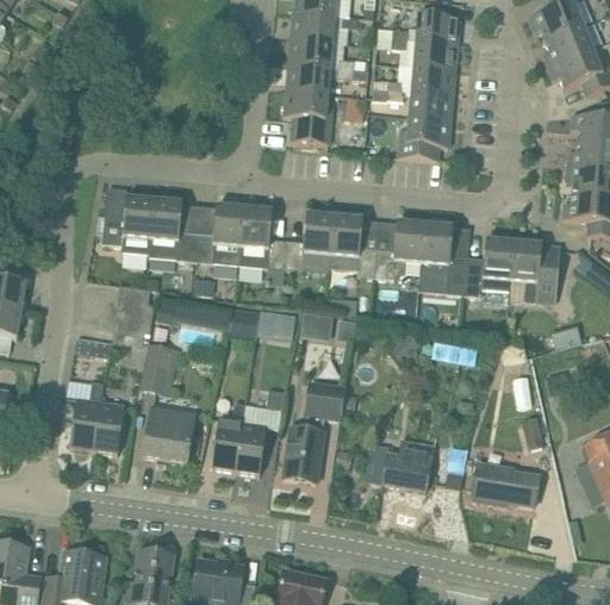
[(0,0),(0,7),(7,13),(16,0),(0,0)]
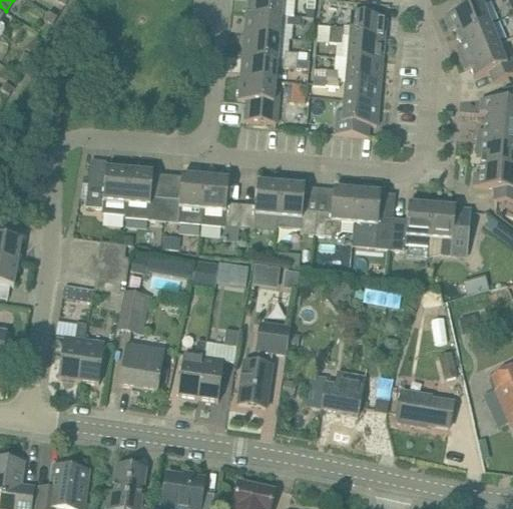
[(247,0),(246,10),(282,14),(288,14),(294,15),(295,0),(247,0)]
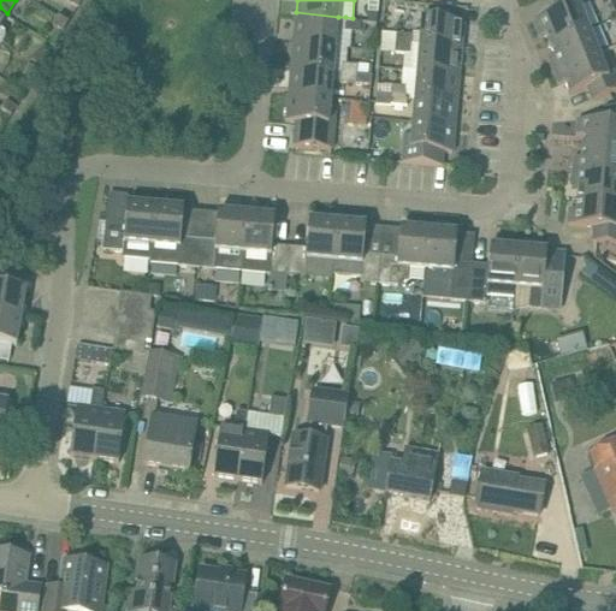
[(367,0),(366,19),(377,21),(378,0),(367,0)]
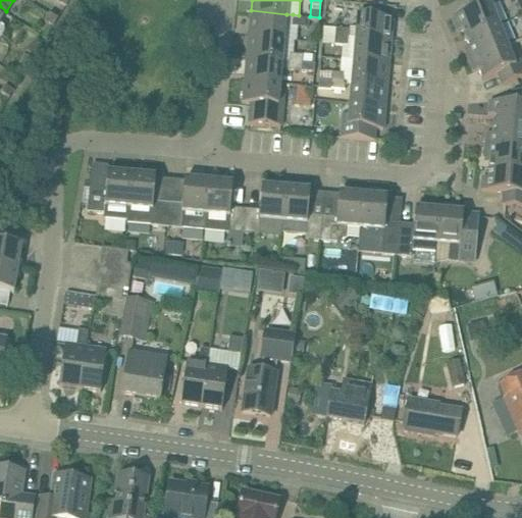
[(466,35),(499,21),(490,2),(494,0),(469,0),(472,8),(452,16),(457,28),(462,26),(466,35)]
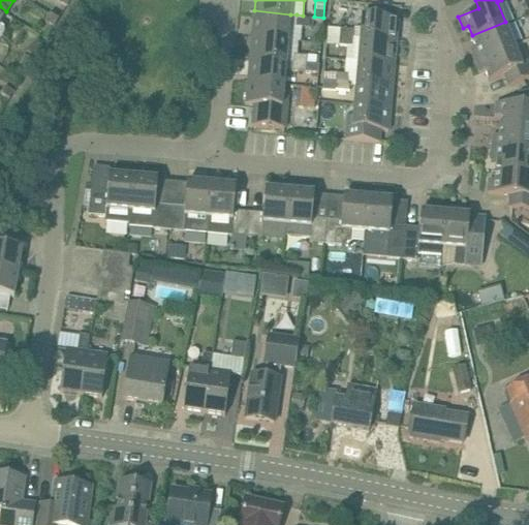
[(59,17),(50,10),(45,18),(55,24),(59,17)]
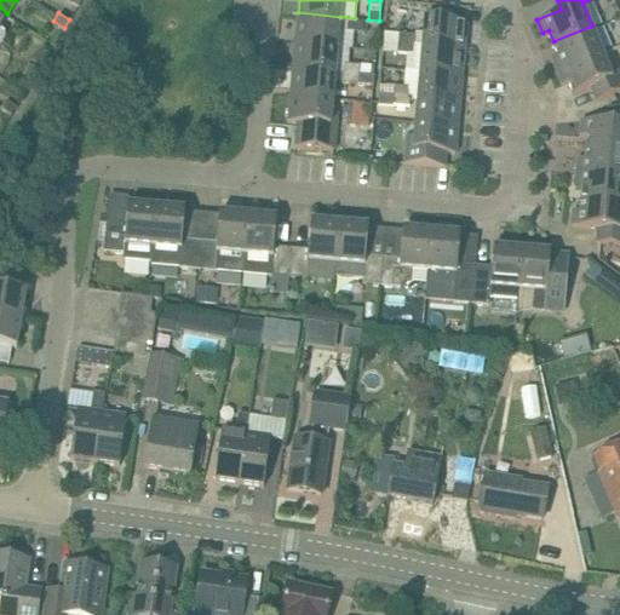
[(338,42),(339,29),(340,17),(298,12),(296,39),(338,42)]
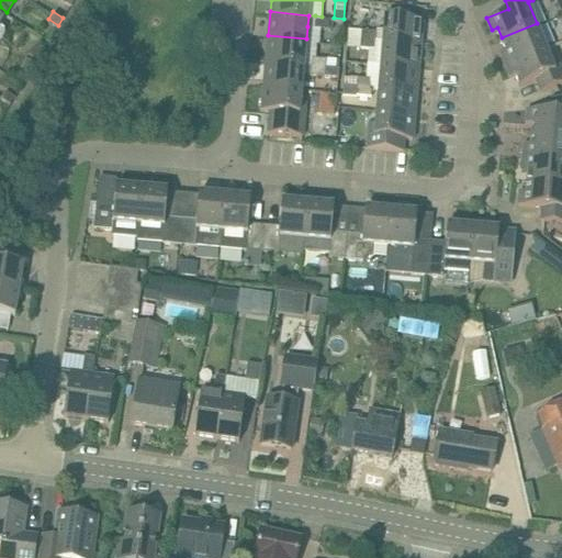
[(362,28),(361,35),(422,41),(424,17),(385,13),(384,26),(375,26),(375,29),(362,28)]
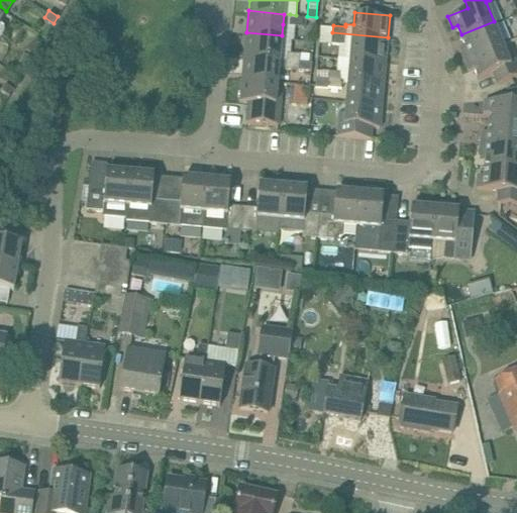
[(289,22),(295,23),(303,24),(304,16),(304,15),(296,15),(290,14),(289,22)]
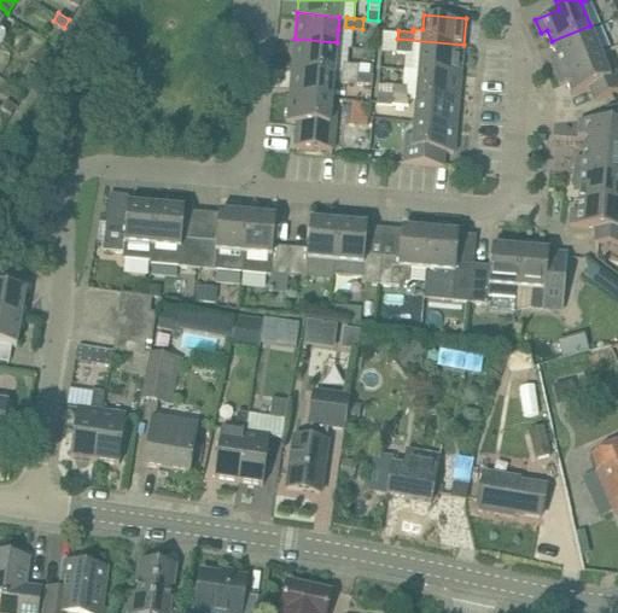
[(554,68),(600,50),(590,25),(552,41),(557,52),(549,54),(554,68)]
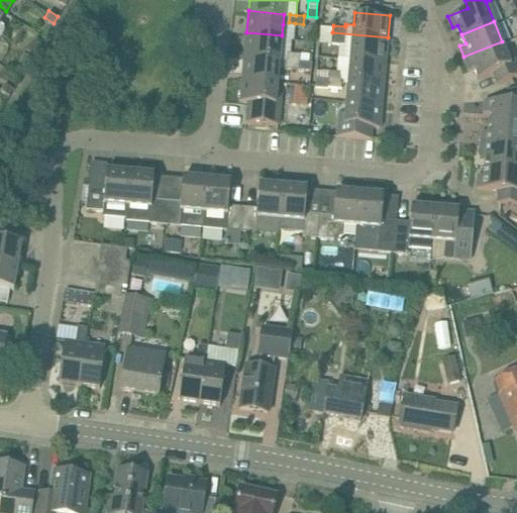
[(244,55),(280,58),(281,46),(282,35),(246,32),(244,55)]
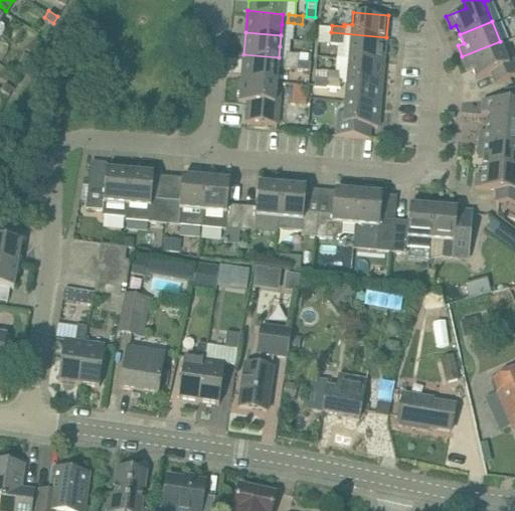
[(342,41),(341,54),(384,59),(386,37),(331,32),(331,40),(342,41)]
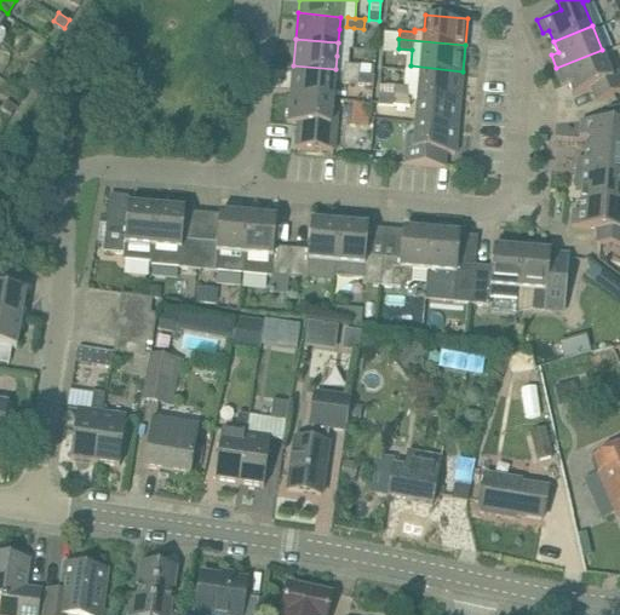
[(30,57),(41,64),(42,64),(47,55),(36,49),(30,57)]
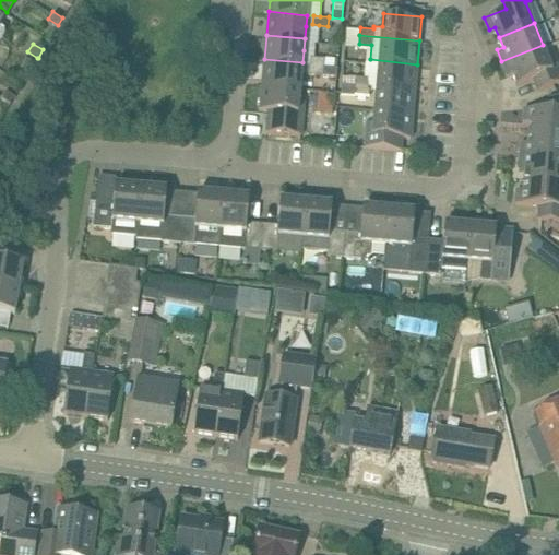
[(543,45),(501,61),(507,73),(513,71),(516,82),(533,75),(537,87),(558,79),(558,67),(558,63),(551,67),(543,45)]
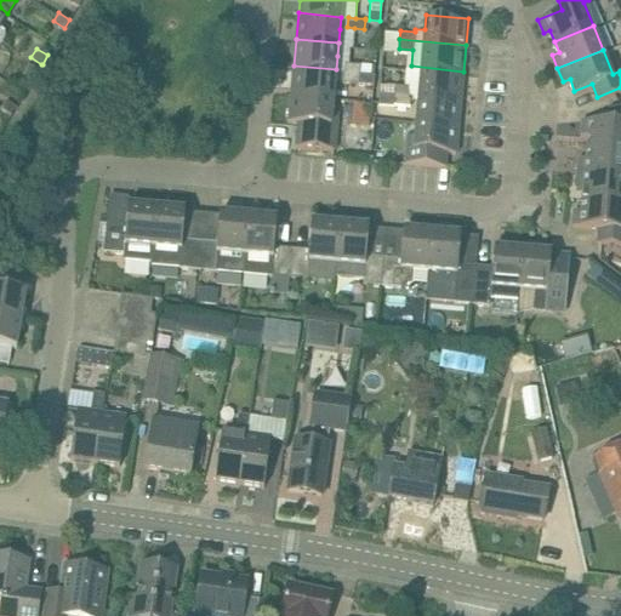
[(360,72),(362,62),(348,61),(346,61),(345,69),(360,72)]
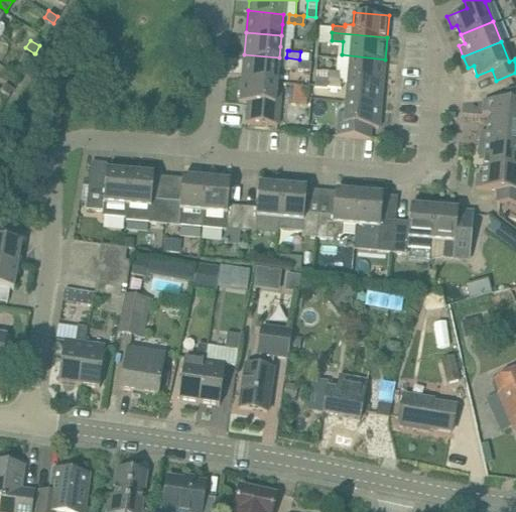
[(19,59),(22,60),(28,64),(32,56),(23,51),(19,59)]
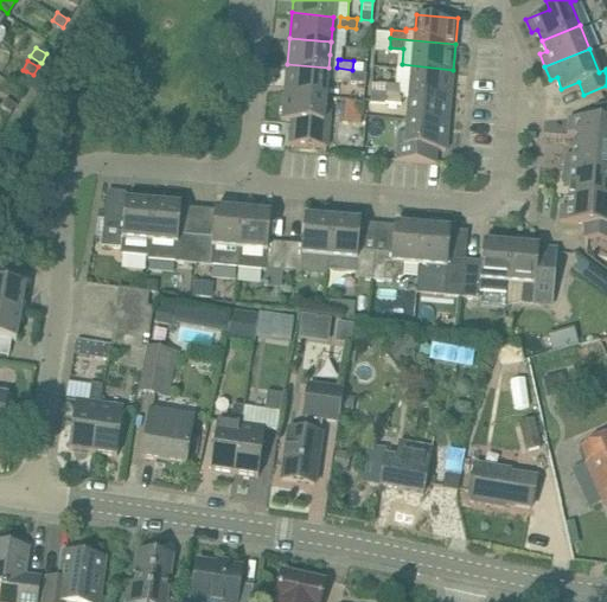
[(326,94),(327,81),(328,68),(287,64),(285,89),(326,94)]
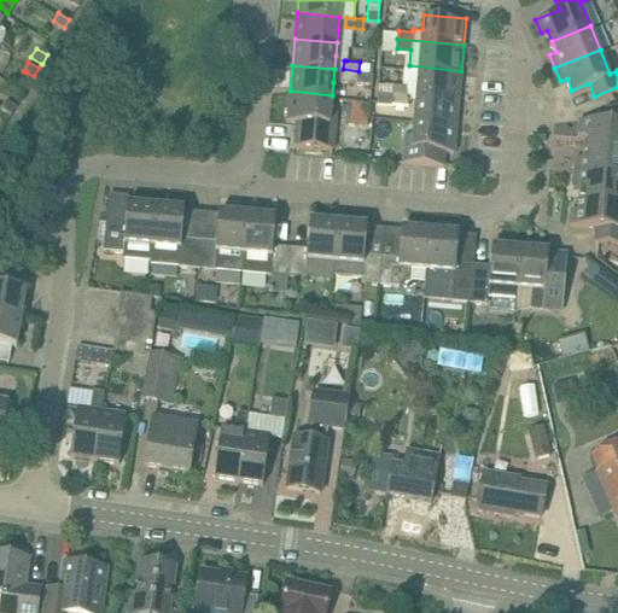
[(394,82),(392,91),(417,93),(459,97),(461,71),(409,65),(409,66),(403,66),(402,82),(394,82)]
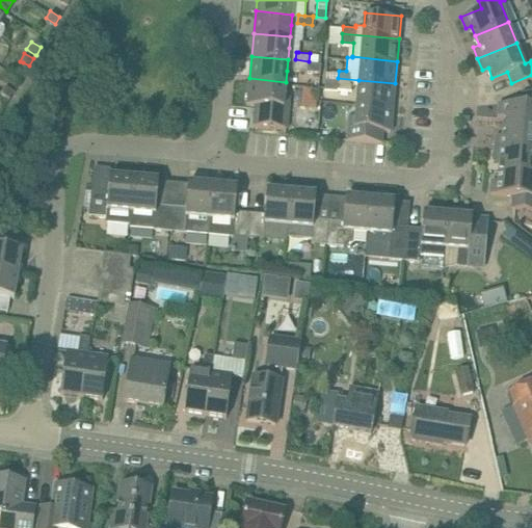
[(307,69),(320,71),(321,62),(309,61),(295,59),(294,68),(307,69)]
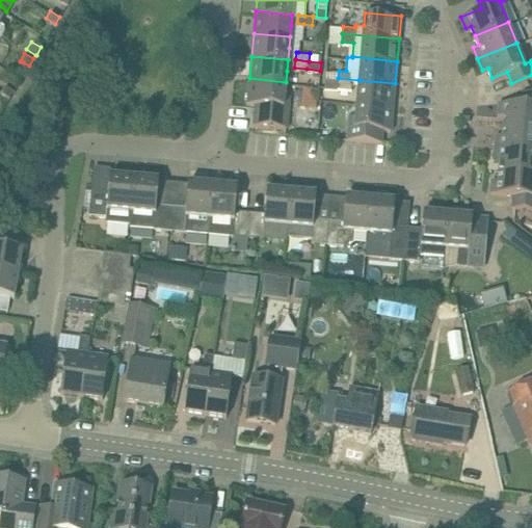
[(286,82),(249,78),(247,102),(256,102),(254,123),(287,126),(290,94),(285,94),(286,82)]
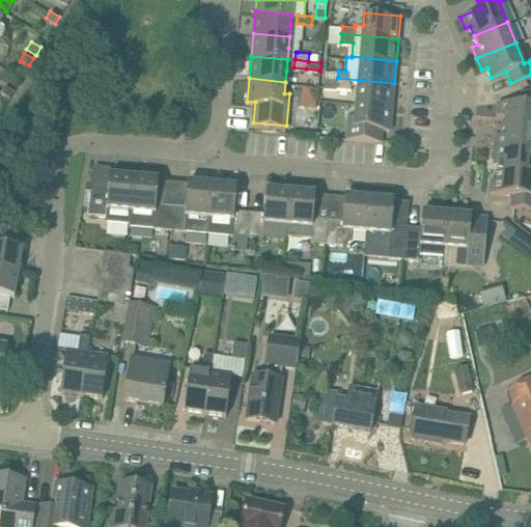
[(336,88),(337,79),(326,78),(325,88),(336,88)]
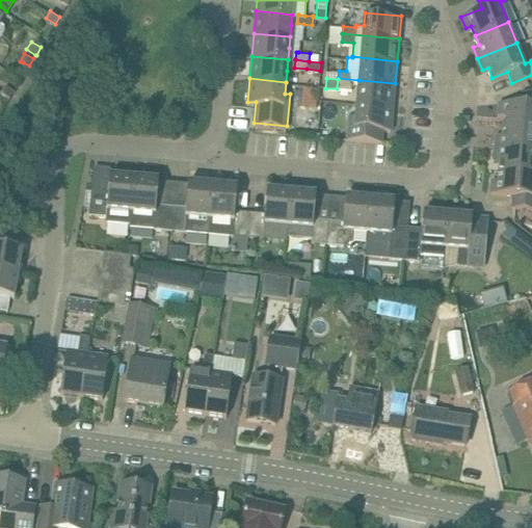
[(351,88),(352,80),(338,78),(337,86),(351,88)]
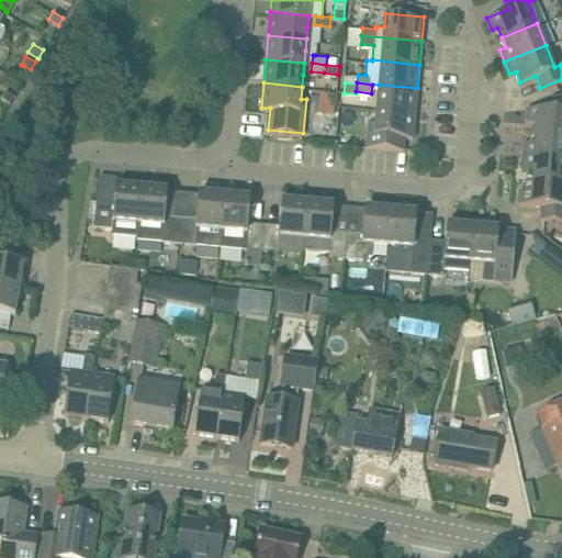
[(379,85),(377,108),(415,111),(417,88),(379,85)]
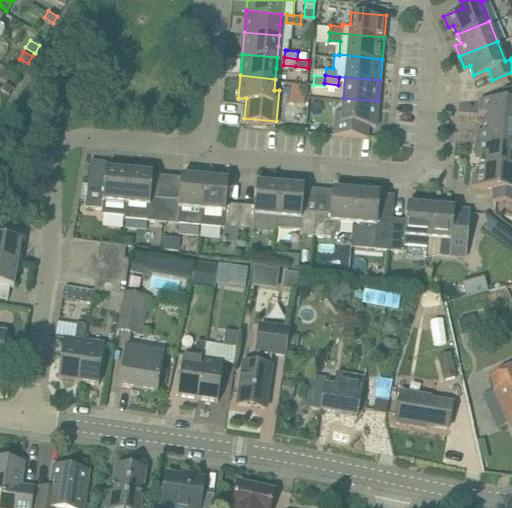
[(0,88),(9,93),(13,86),(5,81),(0,88)]
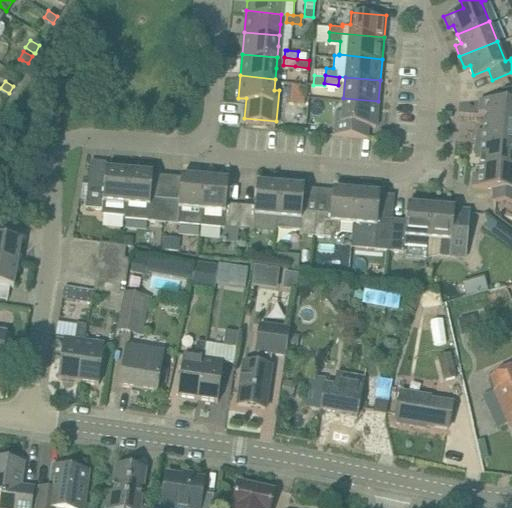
[(290,82),(291,99),(305,99),(304,82),(290,82)]
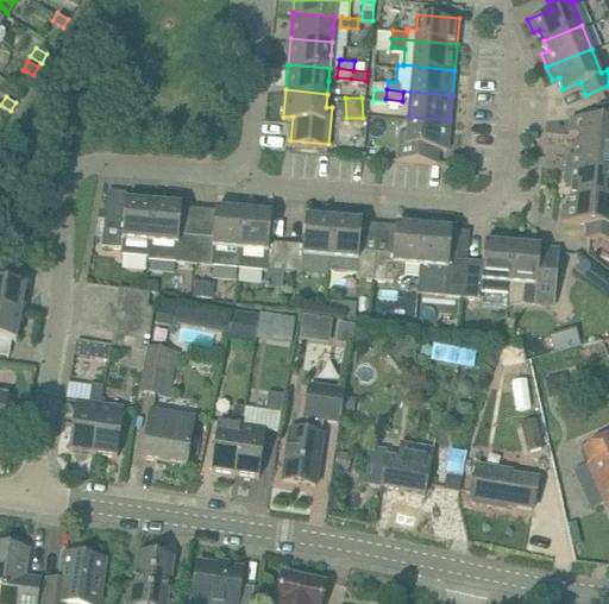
[(576,142),(608,144),(608,104),(597,102),(596,117),(571,114),(570,130),(577,131),(576,142)]
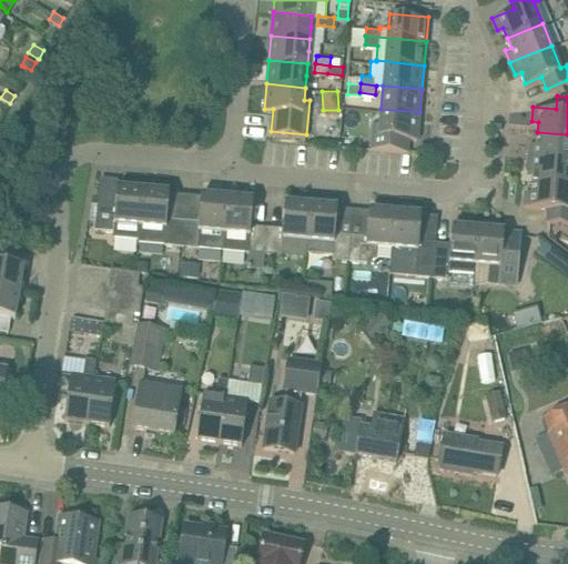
[(419,112),(381,109),(379,124),(373,123),(371,147),(407,150),(408,137),(417,138),(419,112)]
